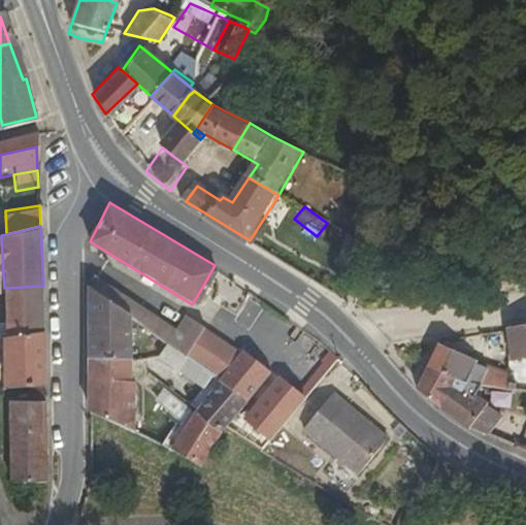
[(215,265),(204,284),(212,289),(222,272),(224,270),(215,265)]
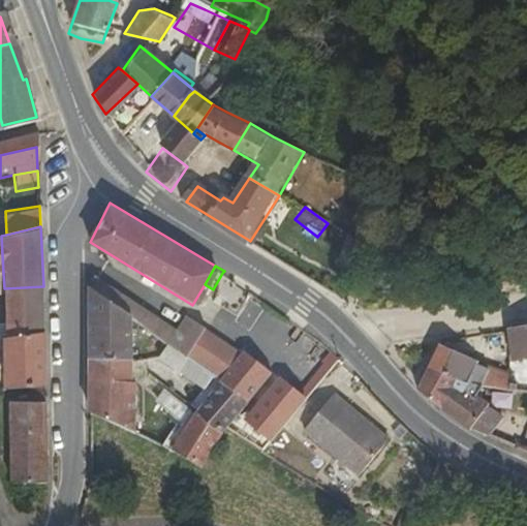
[(155,313),(89,272),(90,286),(134,317),(148,326),(155,313)]
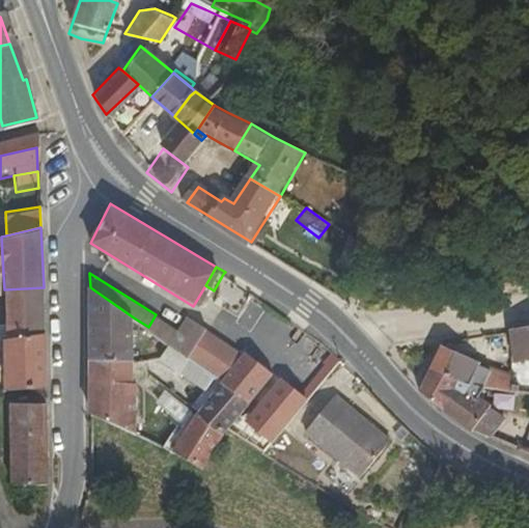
[(44,287),(4,289),(7,331),(45,330),(44,287)]
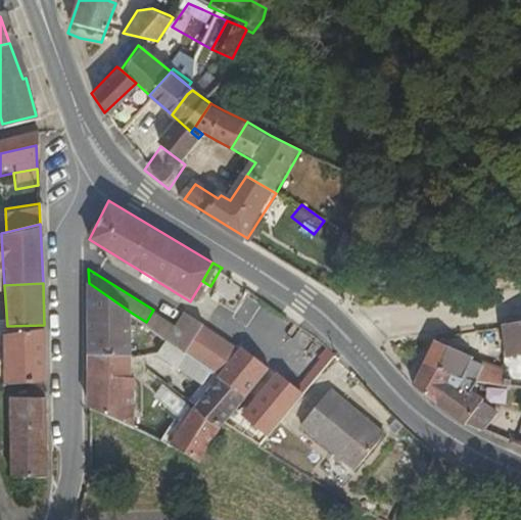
[(133,314),(89,283),(91,352),(135,356),(134,336),(133,314)]
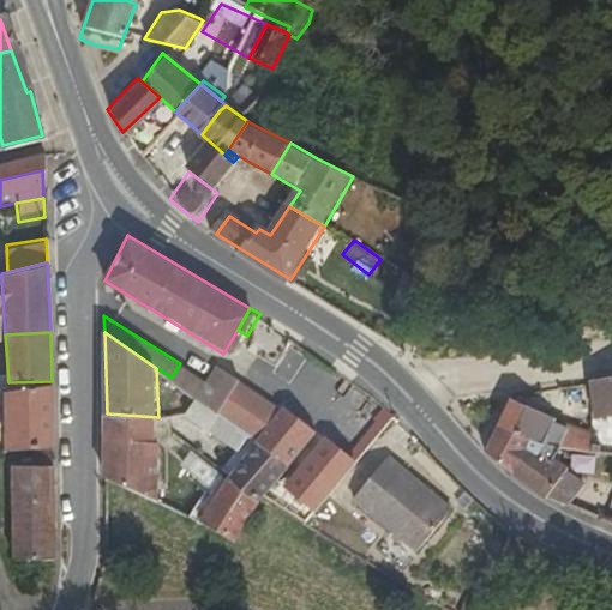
[(180,363),(172,378),(220,412),(256,436),(276,405),(215,364),(207,379),(180,363)]
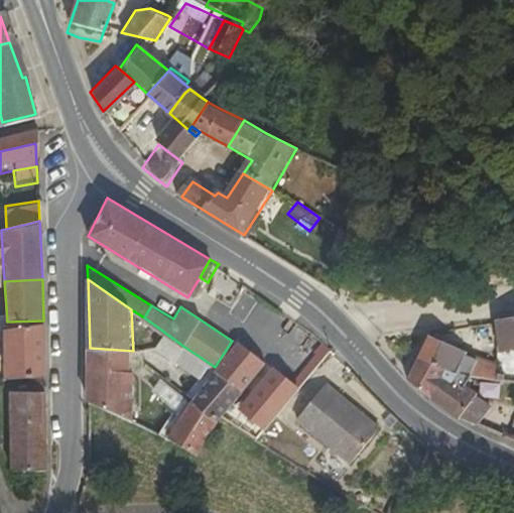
[(158,329),(144,317),(131,309),(132,332),(149,343),(158,329)]
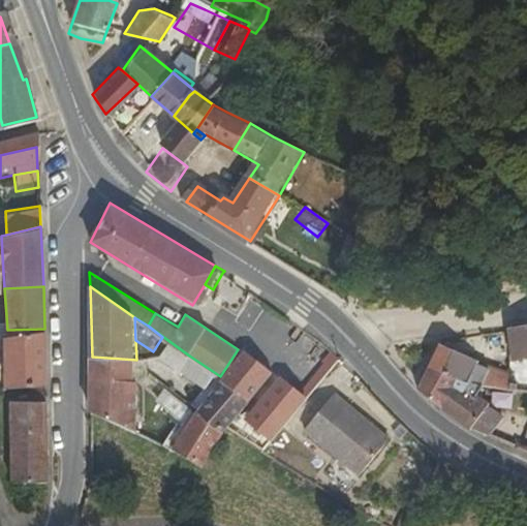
[(526,349),(526,323),(509,327),(512,351),(526,349)]
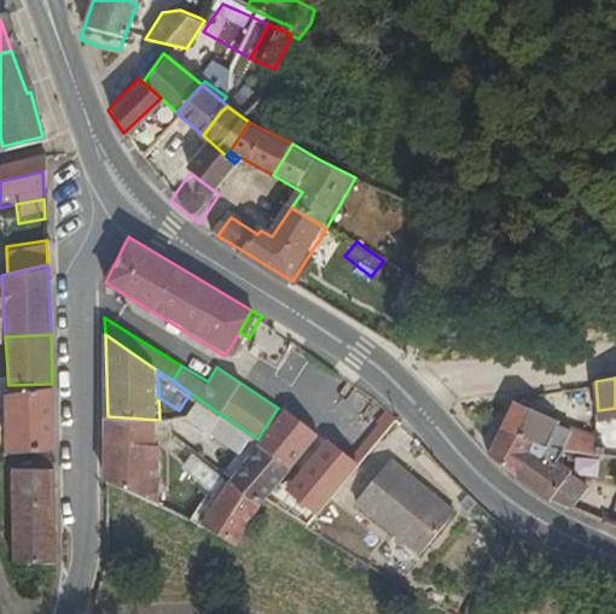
[(56,446),(52,384),(9,385),(6,386),(9,450),(29,449),(56,446)]
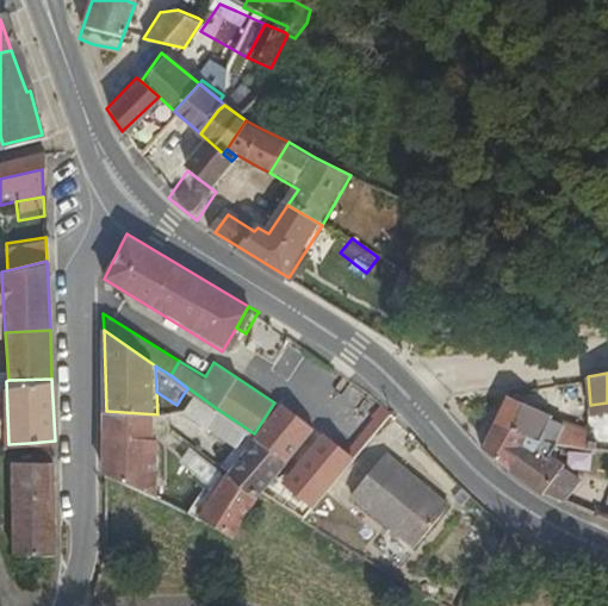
[(540,441),(540,439),(546,426),(551,416),(506,393),(492,418),(525,433),(540,441)]
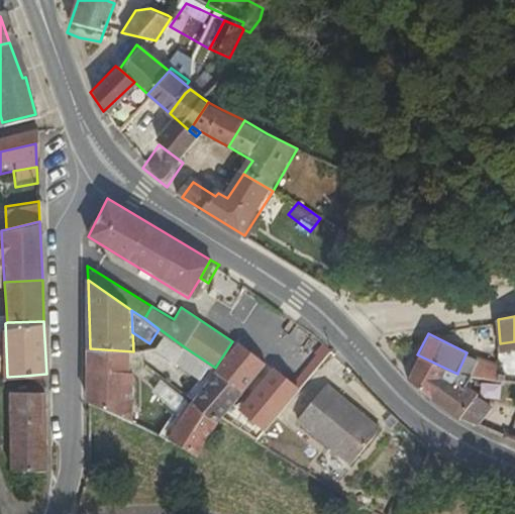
[(206,381),(215,368),(185,347),(177,360),(206,381)]
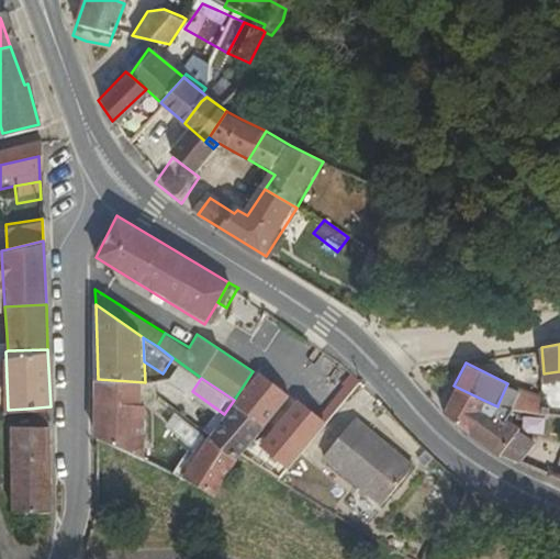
[(145,382),(98,379),(101,436),(134,450),(171,466),(175,455),(179,440),(163,433),(164,416),(146,413),(145,382)]
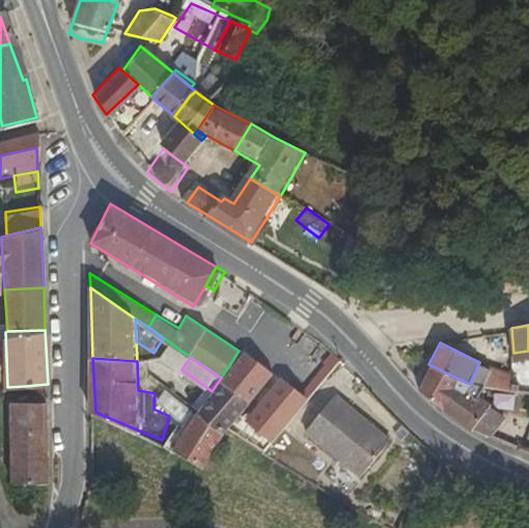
[(221,378),(230,384),(254,400),(274,373),(252,358),(244,368),(232,361),(221,378)]
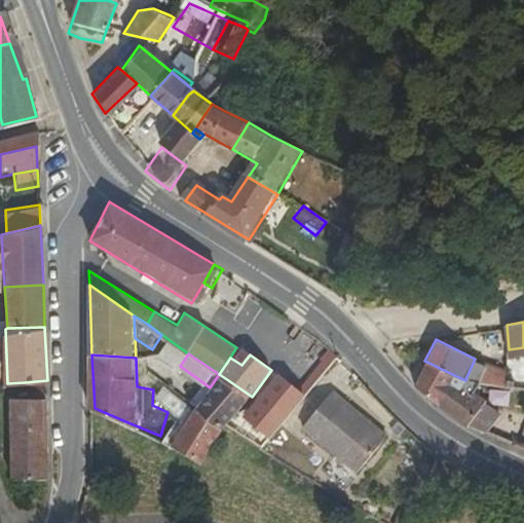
[(447,385),(452,374),(424,361),(411,387),(438,404),(447,385)]
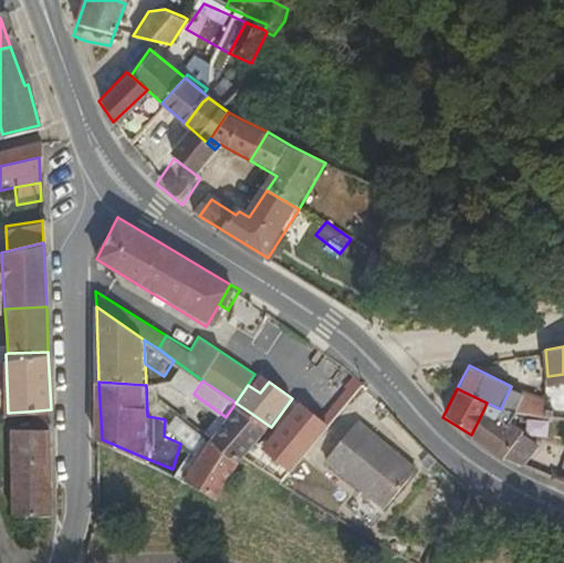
[(501,408),(545,412),(545,402),(545,396),(507,396),(501,408)]
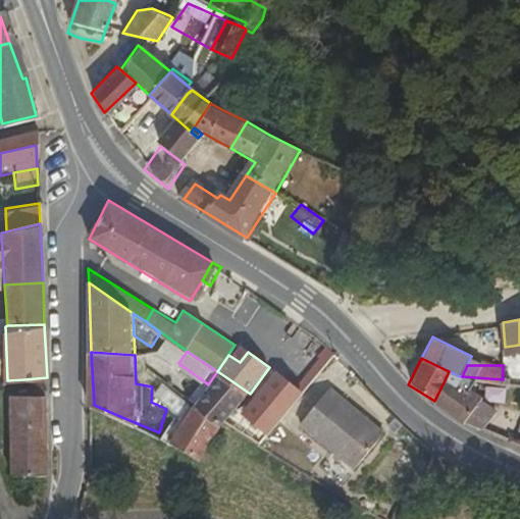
[(300,391),(269,367),(250,394),(237,409),(265,430),(300,391)]
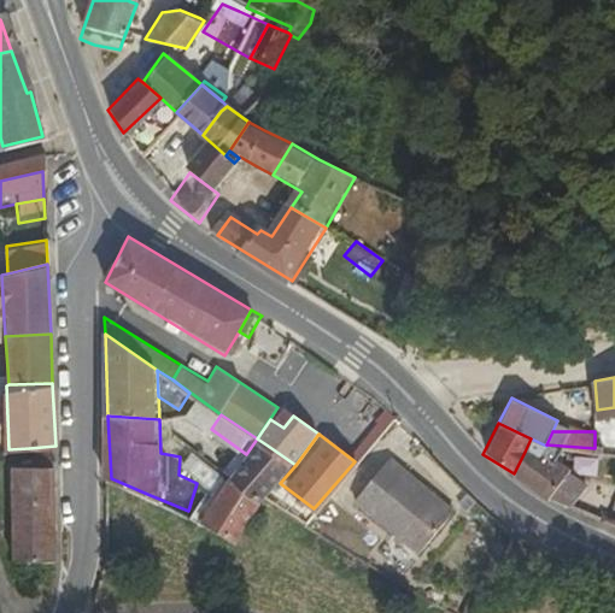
[(614,448),(614,438),(595,437),(595,448),(614,448)]
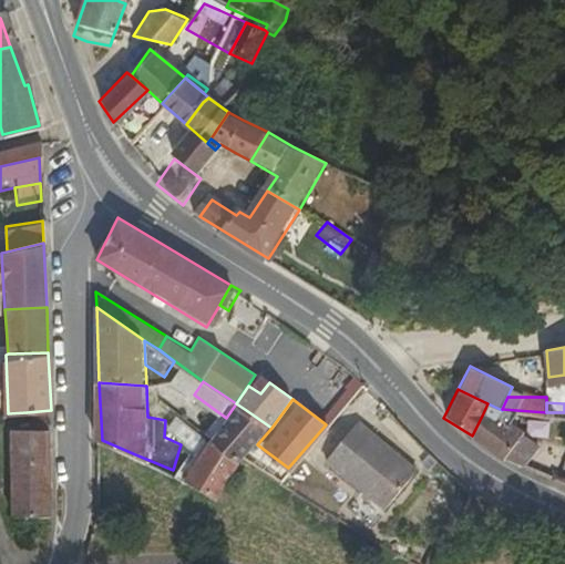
[(246,410),(228,440),(250,454),(257,444),(271,428),(246,410)]
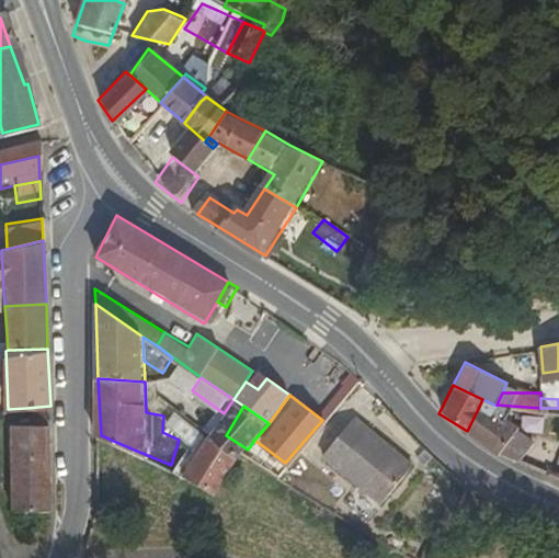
[(500,423),(491,418),(477,411),(467,431),(499,451),(502,448),(521,456),(528,437),(521,432),(522,428),(503,417),(500,423)]
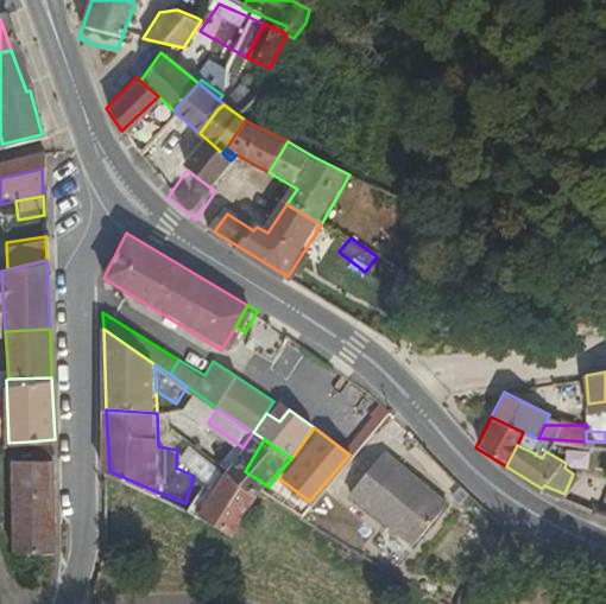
[(414,542),(448,501),(387,452),(354,494),(414,542)]
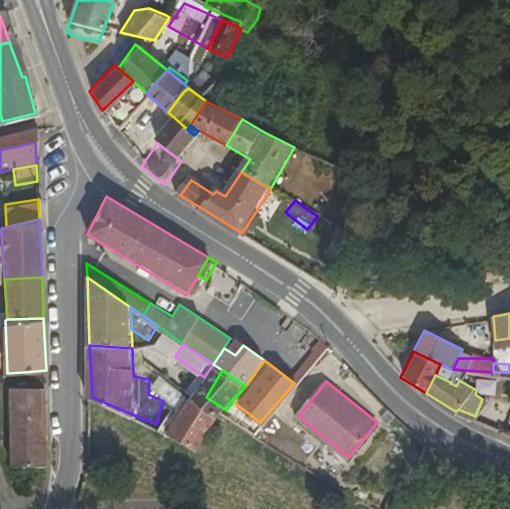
[(50,462),(46,386),(25,388),(8,389),(13,464),(50,462)]
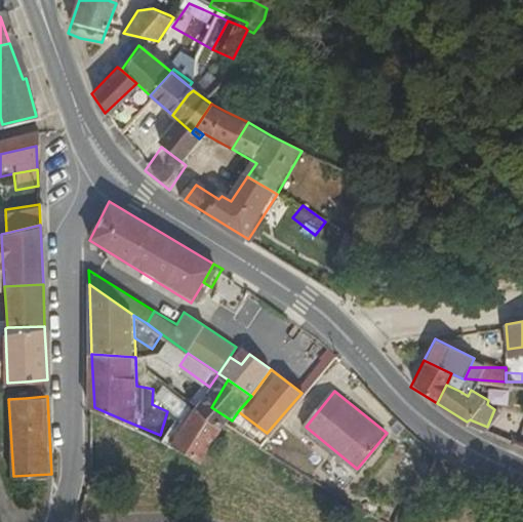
[(218,438),(231,423),(232,420),(211,407),(192,437),(187,446),(210,455),(218,438)]
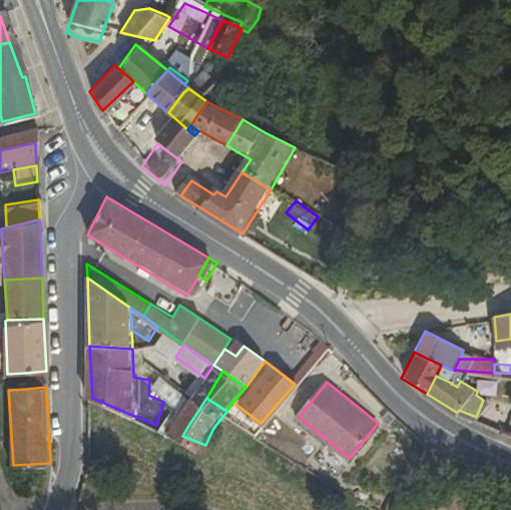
[(159,415),(156,425),(169,431),(173,421),(159,415)]
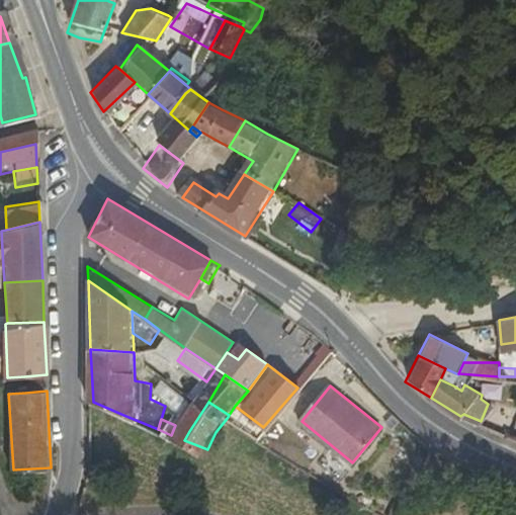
[(184,440),(189,431),(175,425),(171,435),(184,440)]
